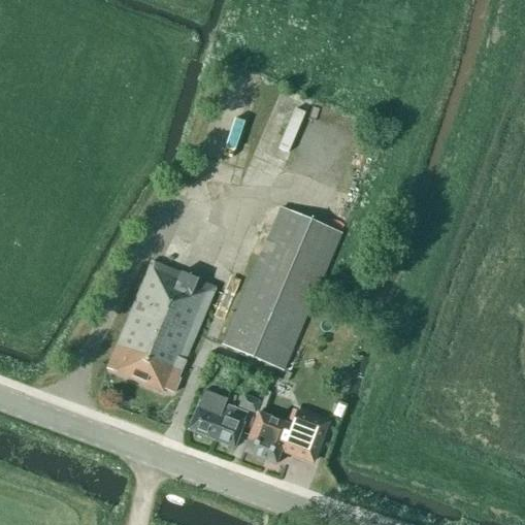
[(225,343),(284,368),(342,230),(284,205),(225,343)]
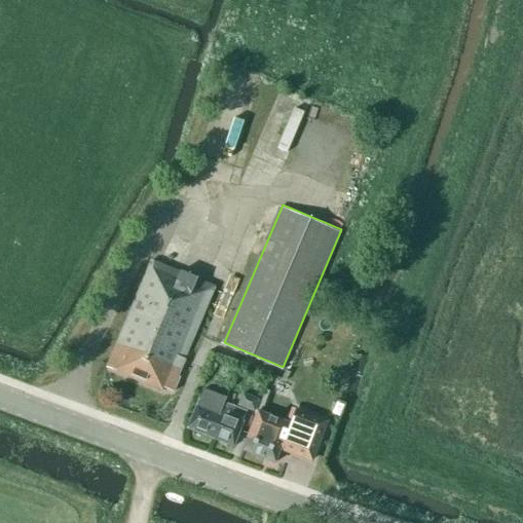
[(217,285),(153,258),(109,365),(126,372),(126,373),(165,389),(166,386),(175,389),(181,375),(180,374),(187,357),(186,357),(217,285)]
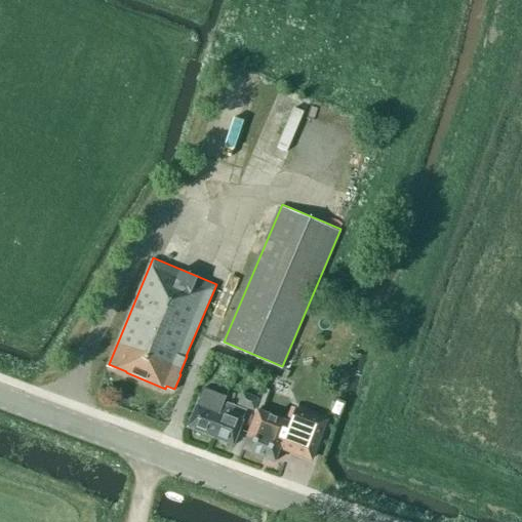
[(222,411),(225,404),(224,403),(228,395),(205,387),(190,424),(189,426),(215,436),(225,412),(222,411)]
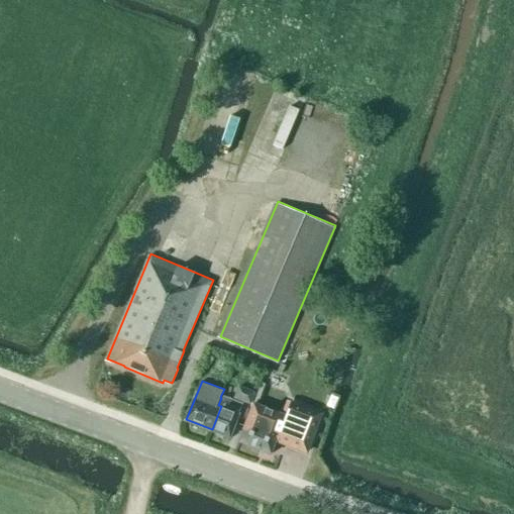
[(236,396),(252,403),(257,391),(241,385),(236,396)]
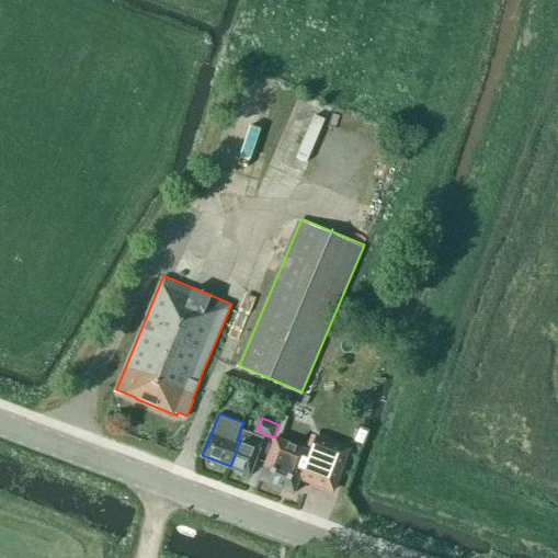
[(245,429),(243,433),(240,432),(237,440),(240,441),(230,466),(252,474),(252,473),(251,473),(261,450),(265,436),(245,429)]
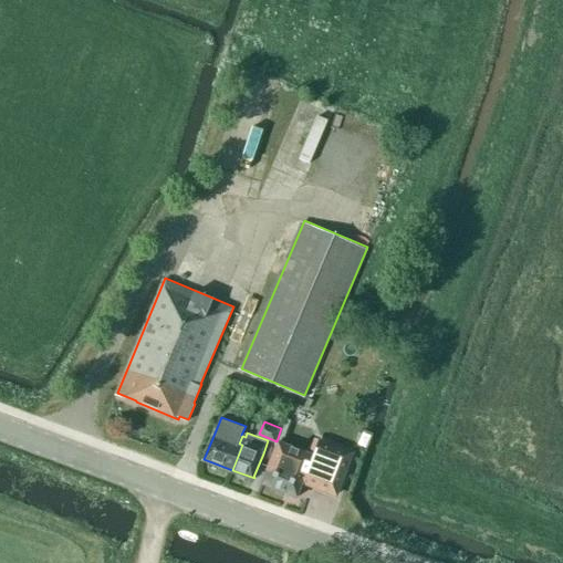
[(325,458),(279,440),(263,482),(298,496),(299,496),(303,481),(337,493),(353,451),(331,444),(325,458)]
